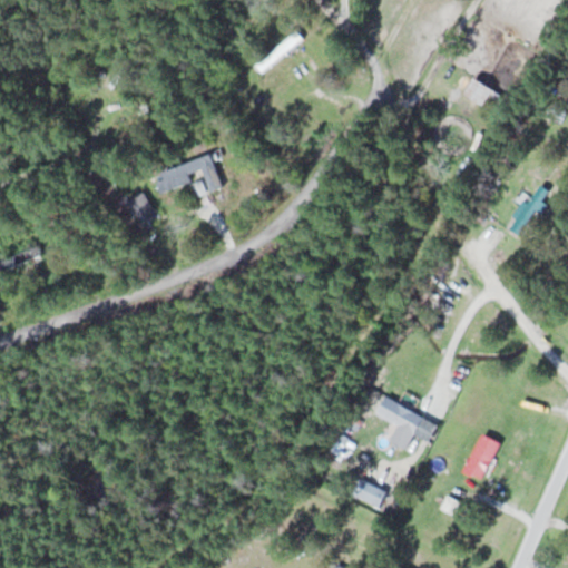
[(255,64),(261,72),(303,40),(296,32),(255,64)]
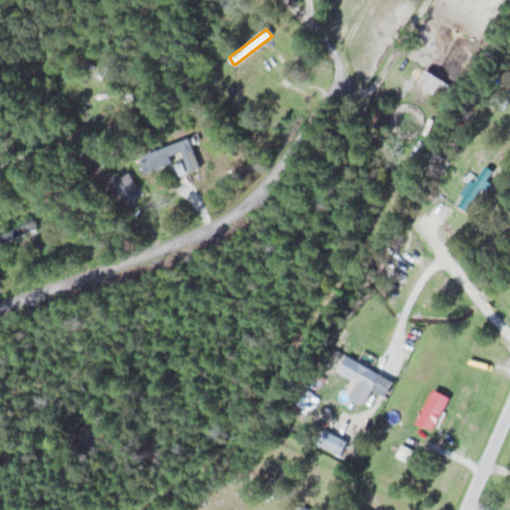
[(452,86),(424,71),(417,85),(445,99),(452,86)]
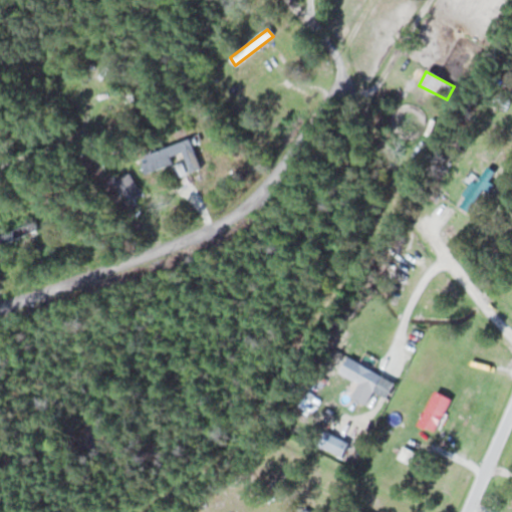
[(192,148),(188,139),(147,156),(150,166),(192,148)]
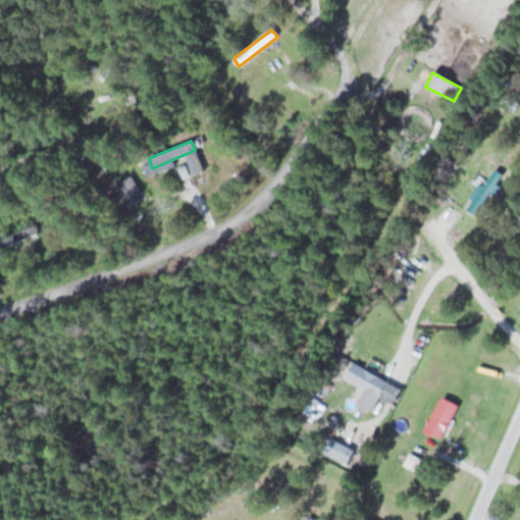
[(0,249),(38,235),(35,225),(0,239),(0,249)]
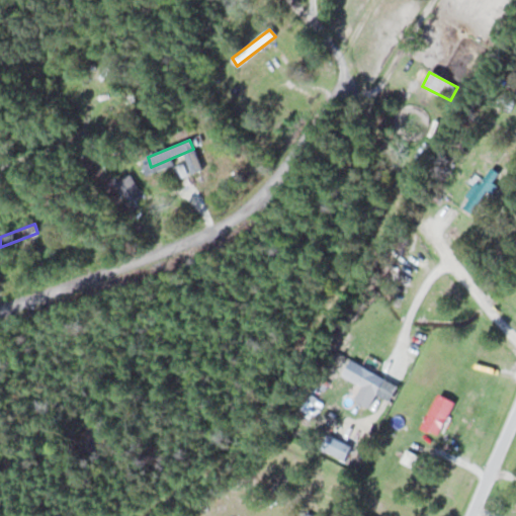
[(399,385),(349,362),(342,378),(391,402),(399,385)]
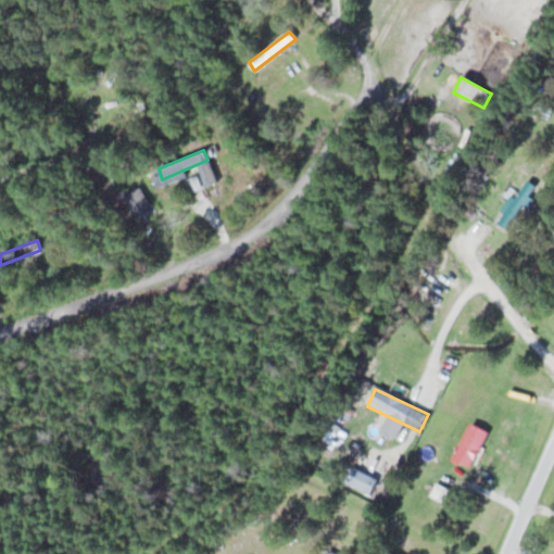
[(469,469),(488,433),(470,424),(452,460),(469,469)]
